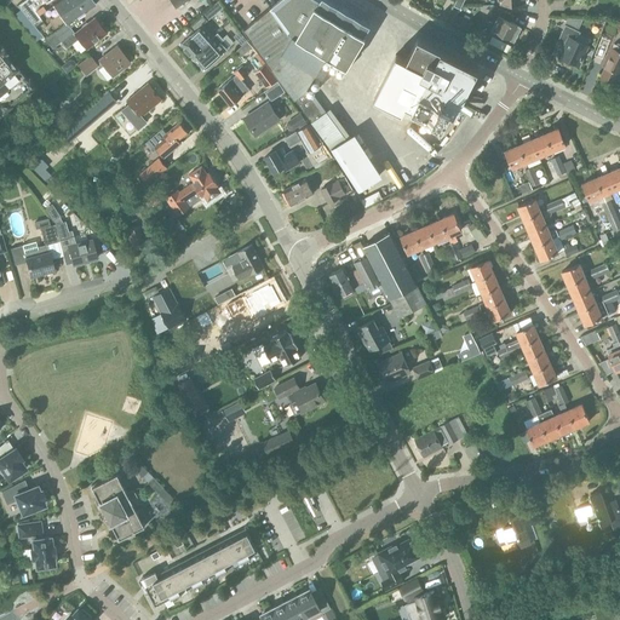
[(95,4),(91,0),(27,0),(18,7),(46,41),(56,34),(56,35),(64,28),(64,29),(68,27),(69,27),(76,21),(75,18),(95,4)]
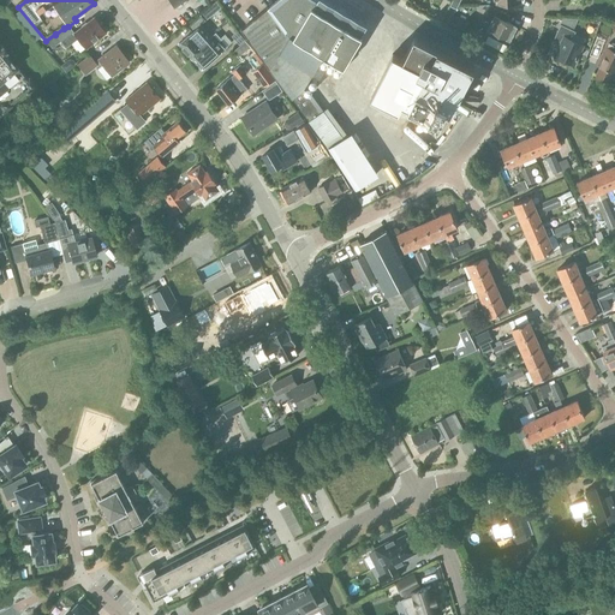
[(303,89),(324,54),(342,65),(366,24),(326,0),(276,0),(240,29),(269,67),(279,79),(286,89),(309,120),(321,112),(303,89)]
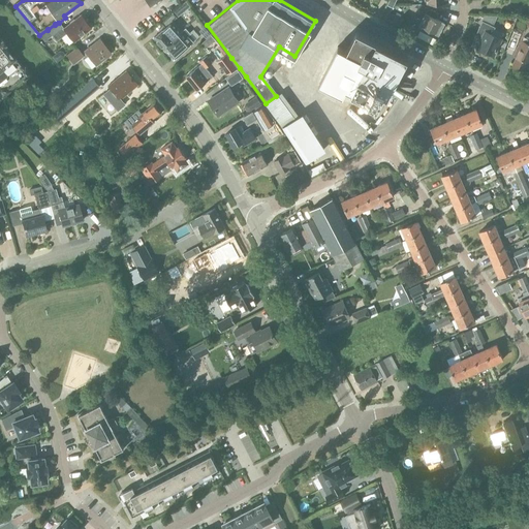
[(422,4),(411,3),(411,6),(418,6),(421,7),(415,16),(423,20),(419,25),(438,34),(444,23),(433,17),(435,11),(422,4)]
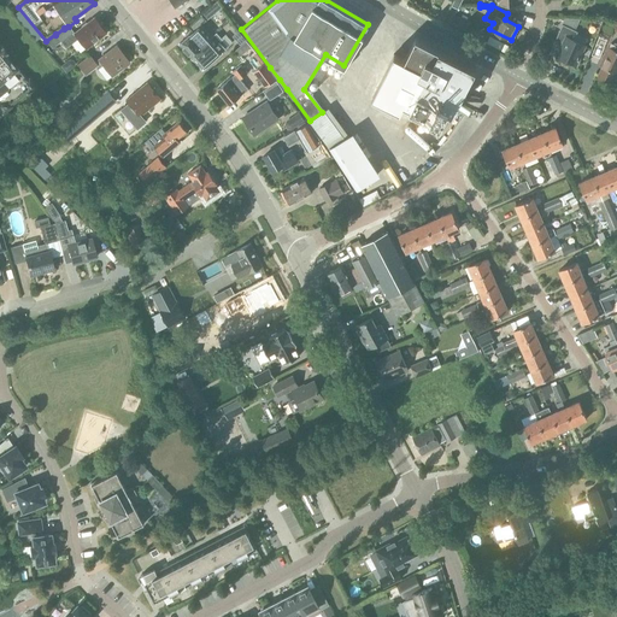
[(103,24),(100,24),(94,18),(72,36),(70,34),(72,31),(69,27),(68,27),(64,29),(64,28),(56,35),(56,34),(46,41),(48,42),(52,48),(60,41),(65,48),(77,39),(86,48),(97,40),(99,40),(103,36),(104,34),(106,33),(105,31),(105,29),(103,24)]
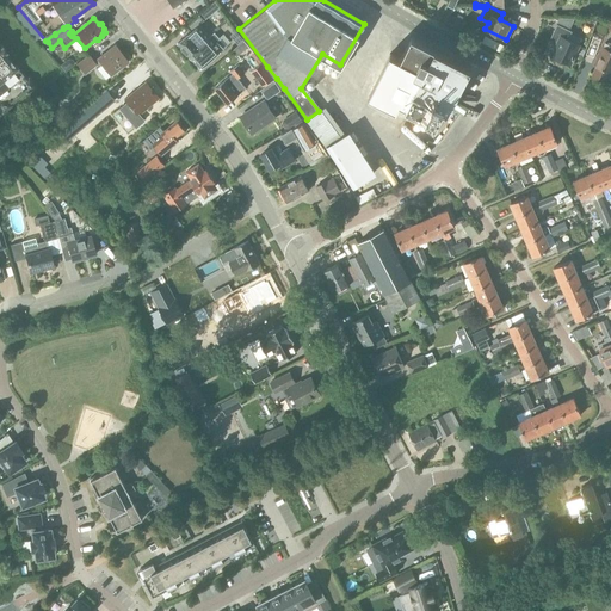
[(190,32),(178,43),(190,57),(191,57),(203,47),(201,44),(215,32),(209,36),(199,24),(190,32)]
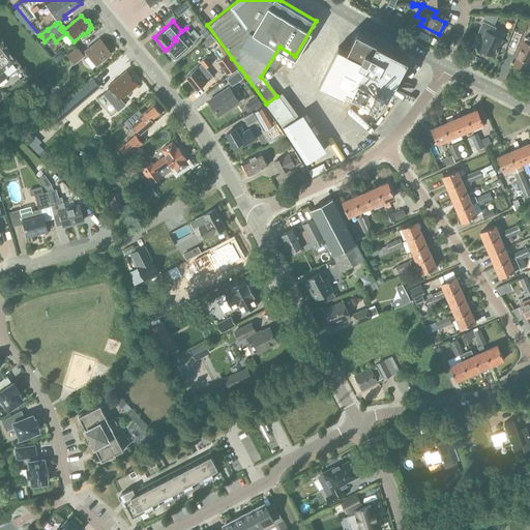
[(496,27),(483,21),(476,37),(481,39),(478,48),(495,55),(502,38),(493,34),(496,27)]
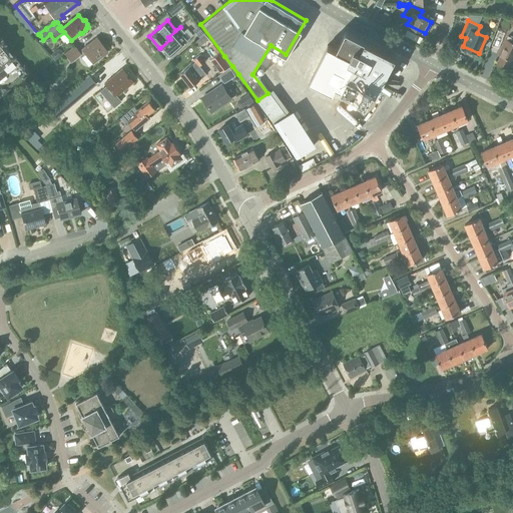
[(170,39),(160,48),(167,57),(193,34),(188,28),(184,32),(180,27),(168,37),(170,39)]
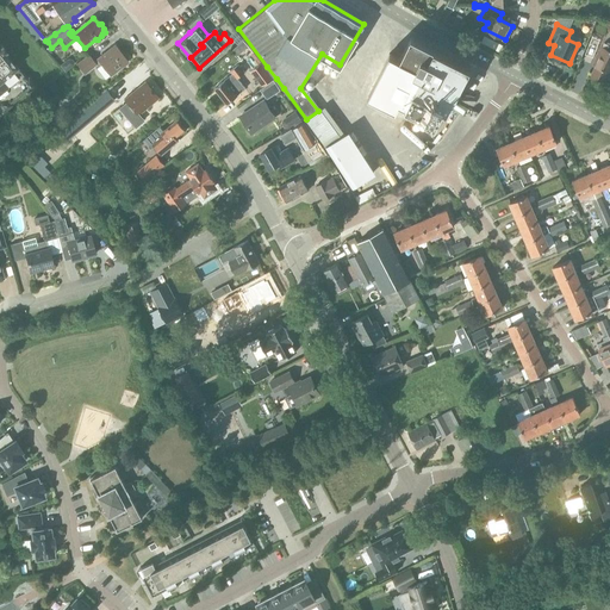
[(390,53),(369,94),(396,107),(399,100),(406,104),(436,119),(443,104),(448,105),(453,95),(452,94),(447,94),(442,92),(448,81),(458,86),(468,66),(459,61),(411,37),(405,48),(398,44),(392,54),(390,53)]
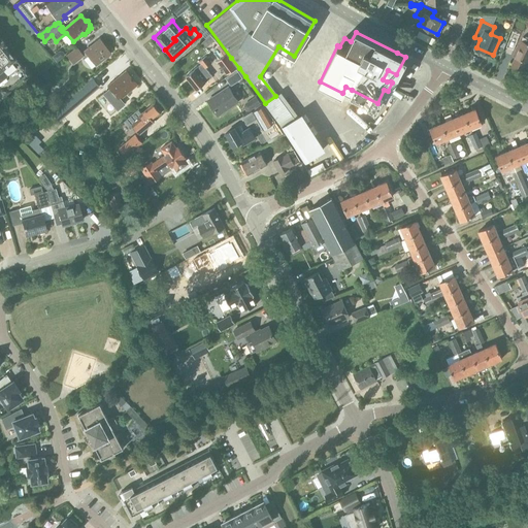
[(212,42),(217,41),(210,35),(206,39),(210,43),(212,42)]
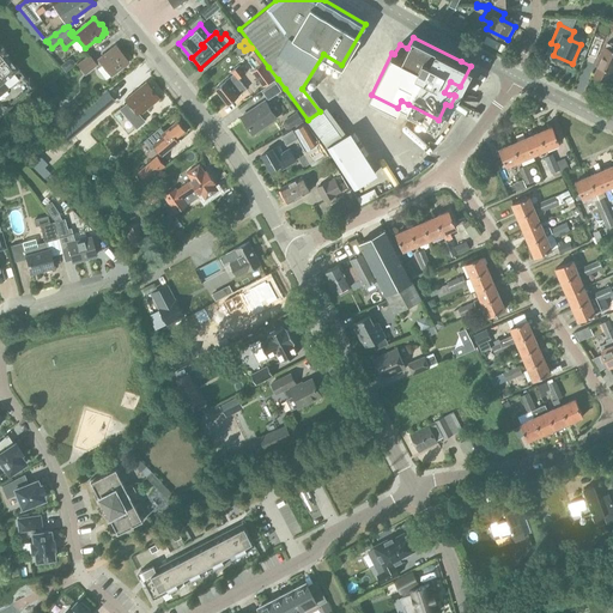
[(598,66),(594,74),(607,80),(612,68),(612,44),(607,42),(605,47),(596,65),(598,66)]
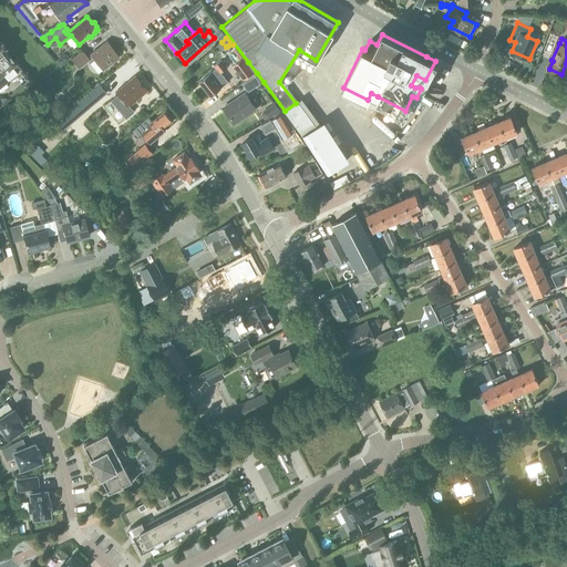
[(0,100),(2,104),(10,98),(9,96),(24,84),(24,85),(32,80),(27,73),(26,74),(14,61),(13,61),(4,50),(6,49),(0,41),(0,100)]
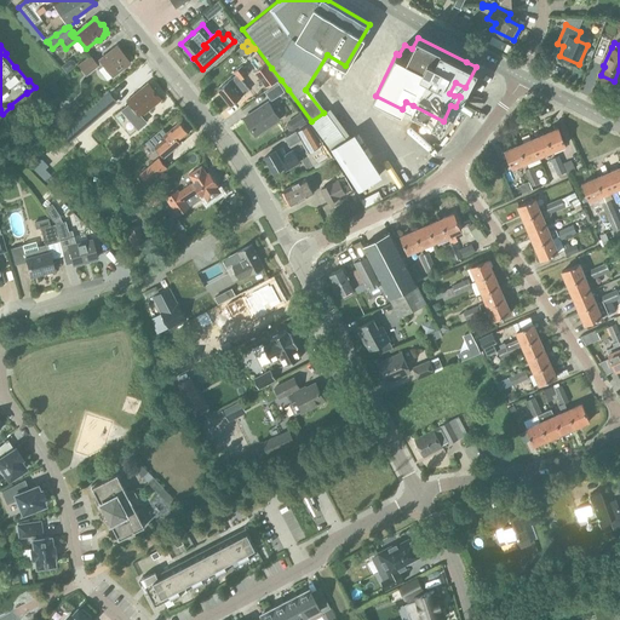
[(90,55),(78,64),(86,75),(98,67),(99,68),(103,64),(112,76),(130,63),(116,46),(99,59),(96,62),(90,55)]
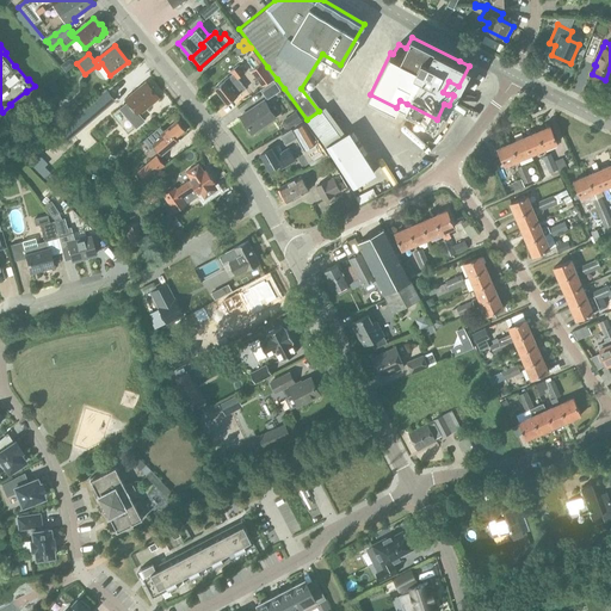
[(253,72),(264,86),(273,79),(263,63),(253,72)]
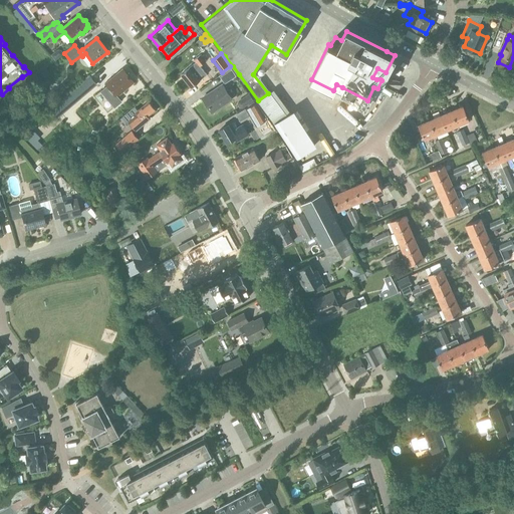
[(190,66),(190,67),(181,74),(191,86),(200,80),(207,74),(201,66),(207,60),(202,54),(195,59),(196,61),(190,66)]
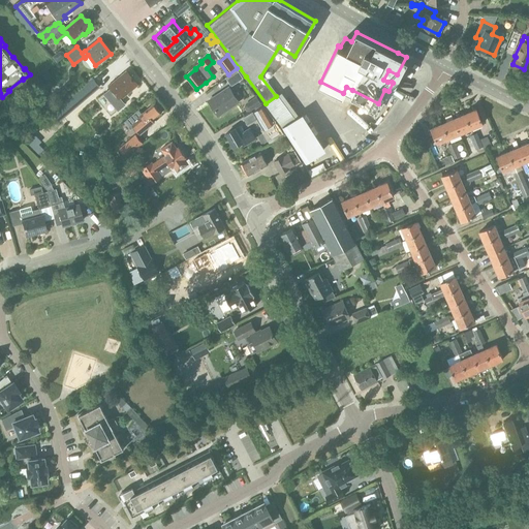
[(244,79),(238,69),(226,78),(232,87),(244,79)]
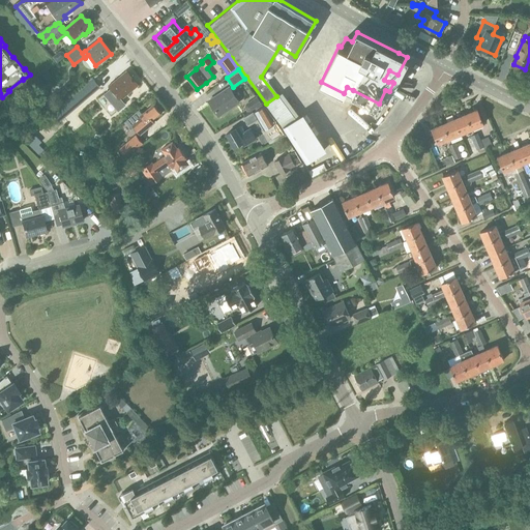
[(109,87),(102,92),(113,104),(119,98),(119,99),(137,85),(125,70),(108,86),(109,87)]
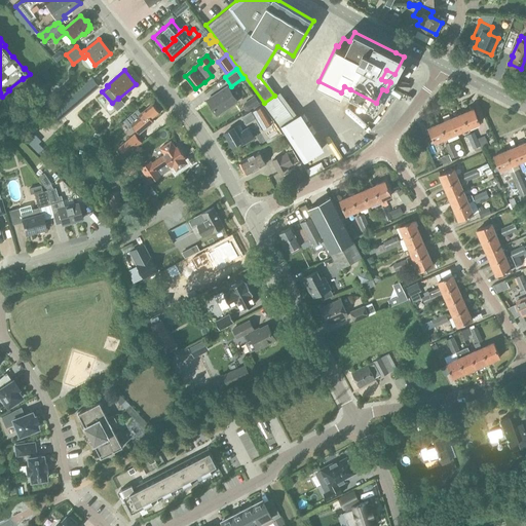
[(91,77),(65,100),(73,109),(99,86),(91,77)]
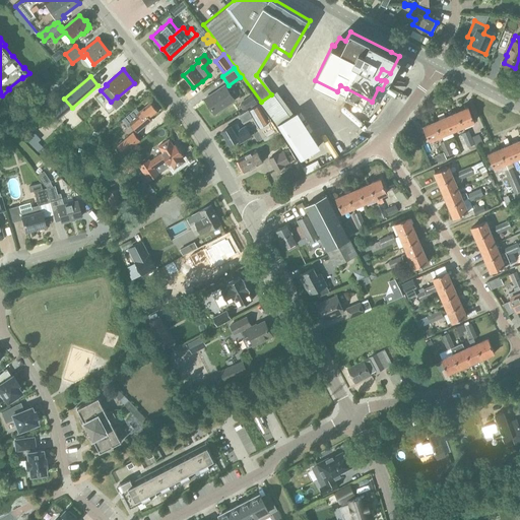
[(224,85),(205,99),(214,113),(234,100),(224,85)]
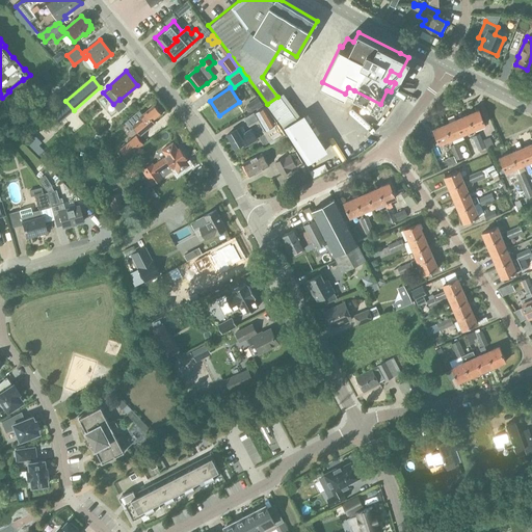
[(259,97),(247,105),(246,108),(248,111),(253,111),(263,104),(259,97)]
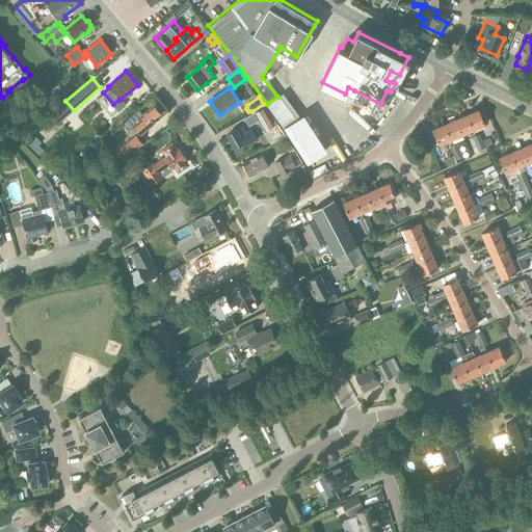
[(140,109),(125,123),(132,131),(135,128),(140,134),(155,122),(153,120),(161,113),(154,104),(143,113),(140,109)]
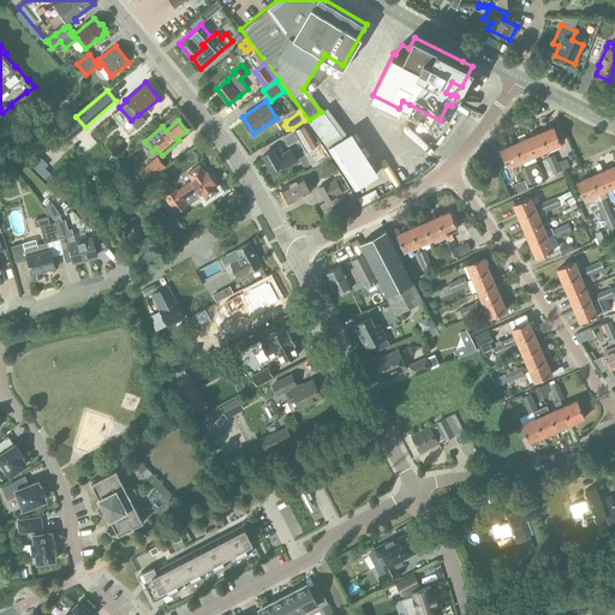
[(308,121),(294,130),(306,150),(321,142),(308,121)]
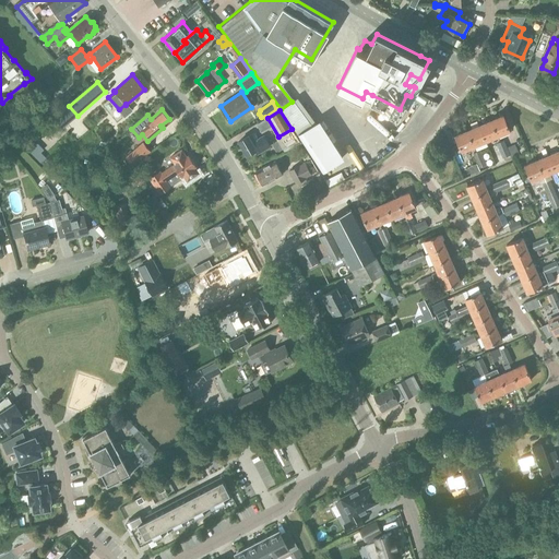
[(491,120),(498,135),(510,130),(503,116),(491,120)]
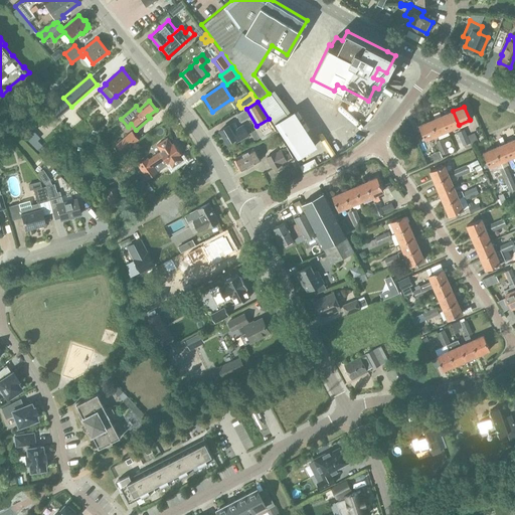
[(246,126),(251,124),(245,108),(233,112),(234,117),(242,114),(246,126)]
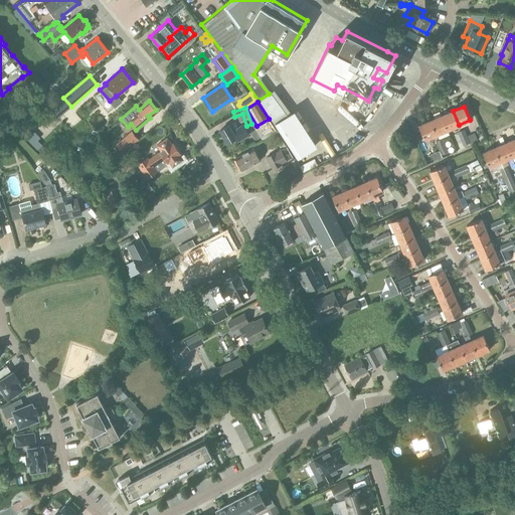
[(448,129),(459,125),(453,111),(442,116),(448,129)]
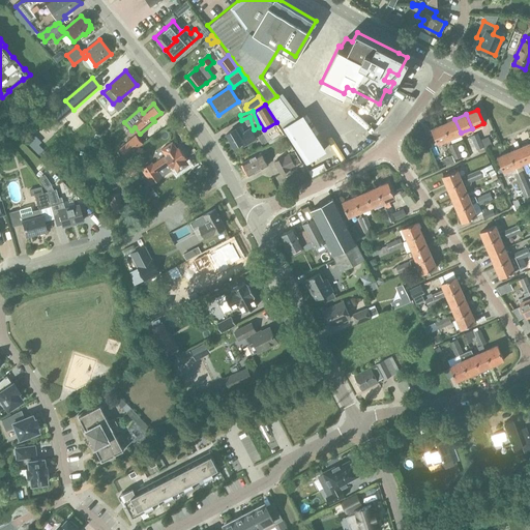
[(296,119),(284,127),(306,163),(324,151),(323,150),(301,117),(301,116),(296,119)]
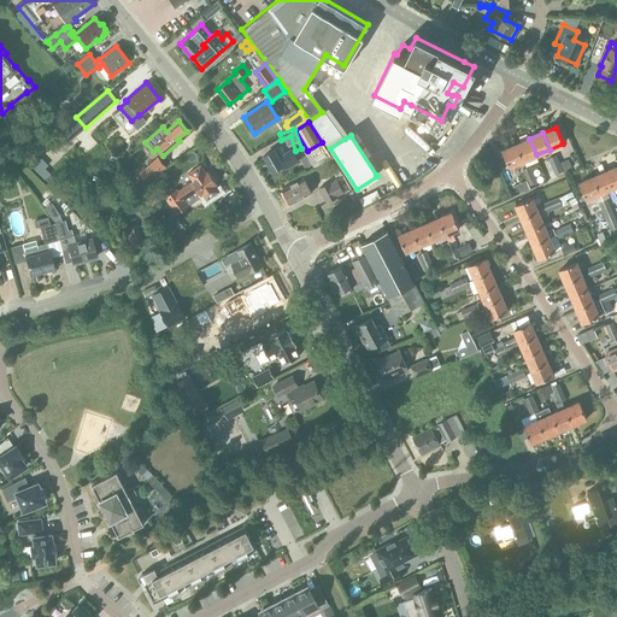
[(523,160),(536,154),(529,139),(517,145),(523,160)]
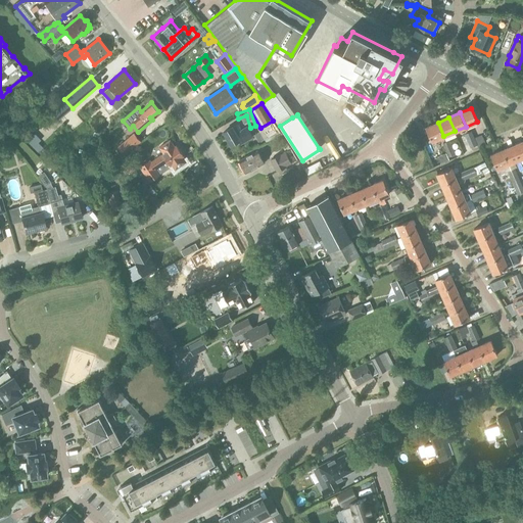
[(432,141),(443,136),(438,123),(427,127),(432,141)]
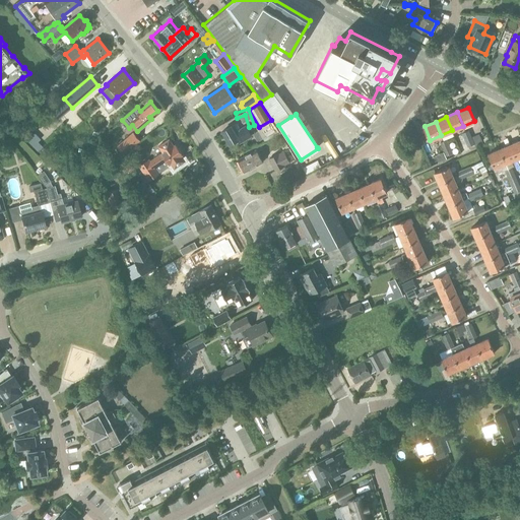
[(236,123),(222,131),(230,144),(238,139),(240,142),(251,135),(246,126),(239,130),(236,123)]
